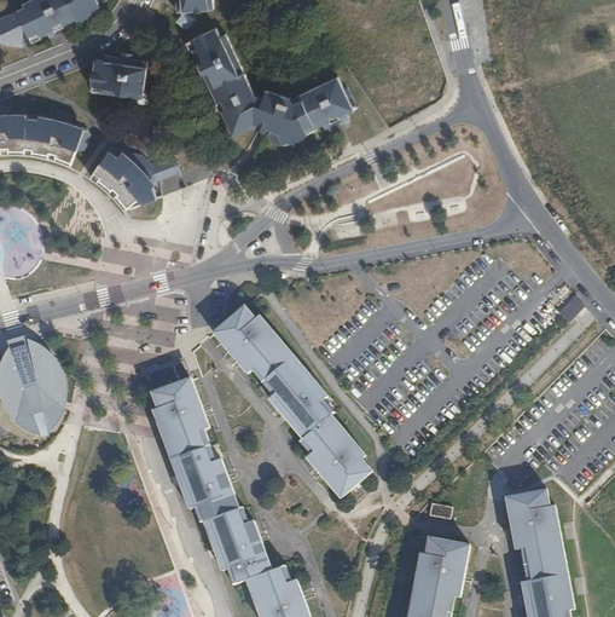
[(44,30),(46,35),(53,32),(51,27),(59,24),(61,28),(69,24),(67,18),(87,10),(85,5),(98,0),(22,0),(23,6),(0,15),(0,40),(9,41),(35,30),(36,34),(44,30)]
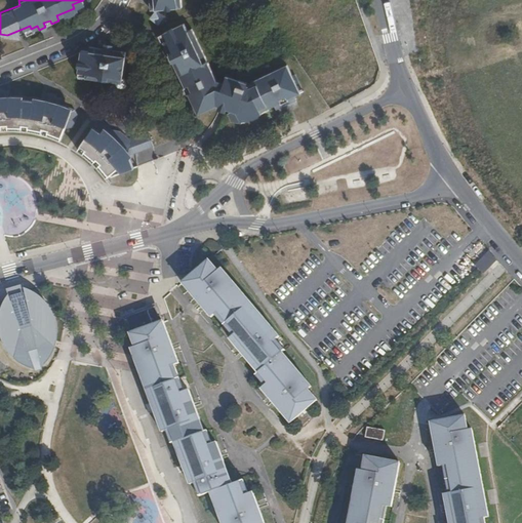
[(146,0),(147,3),(151,3),(152,10),(183,7),(182,0),(146,0)]
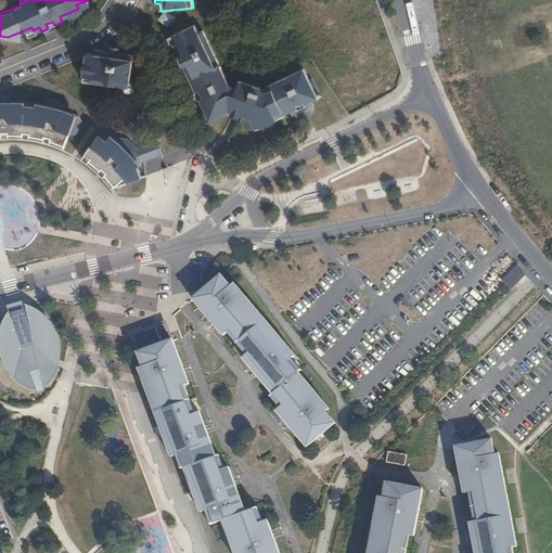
[(164,26),(167,26),(169,25),(170,24),(171,21),(170,18),(168,16),(166,15),(163,16),(161,18),(161,21),(162,24),(164,26)]
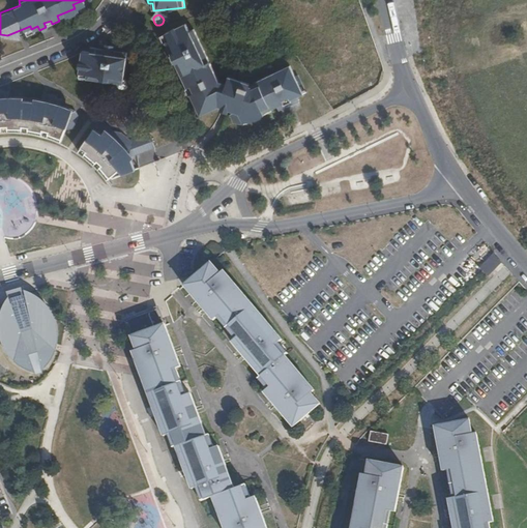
[(167,50),(163,52),(172,72),(177,69),(183,82),(177,84),(185,101),(222,88),(218,86),(193,30),(188,32),(185,25),(160,36),(167,50)]
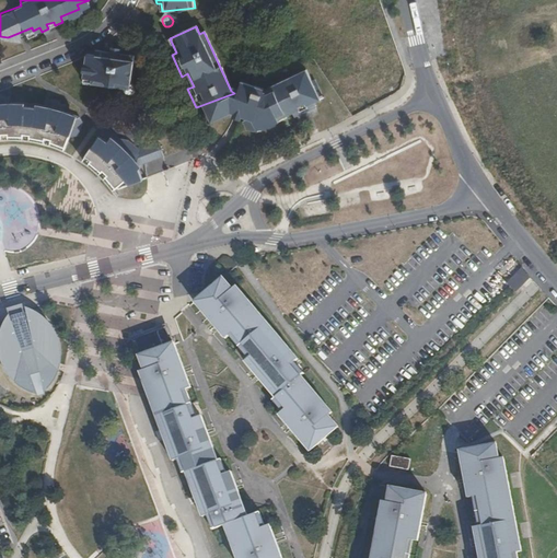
[(79,81),(119,86),(126,86),(130,56),(124,56),(125,50),(100,46),(99,51),(92,50),(91,55),(82,55),(79,81)]
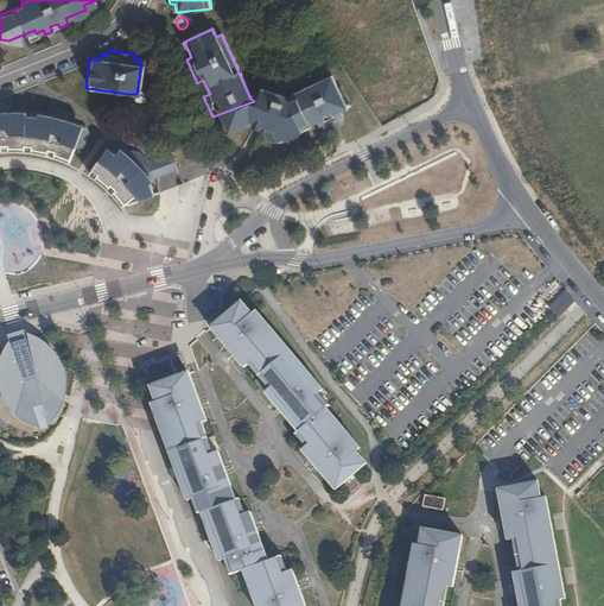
[(286,96),(275,93),(269,108),(262,111),(268,127),(265,128),(262,131),(262,134),(266,137),(271,137),(283,132),(285,136),(315,125),(317,130),(325,127),(324,122),(332,119),(334,124),(342,121),(339,115),(349,112),(341,90),(337,92),(336,87),(332,80),(286,96)]
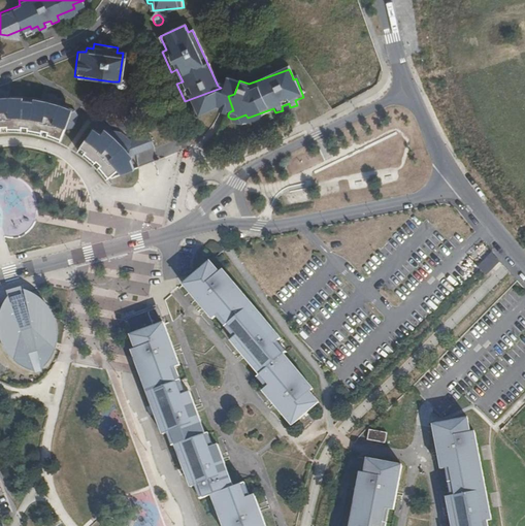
[(223,88),(221,88),(185,101),(187,104),(192,102),(197,112),(209,106),(214,108),(216,107),(223,88)]
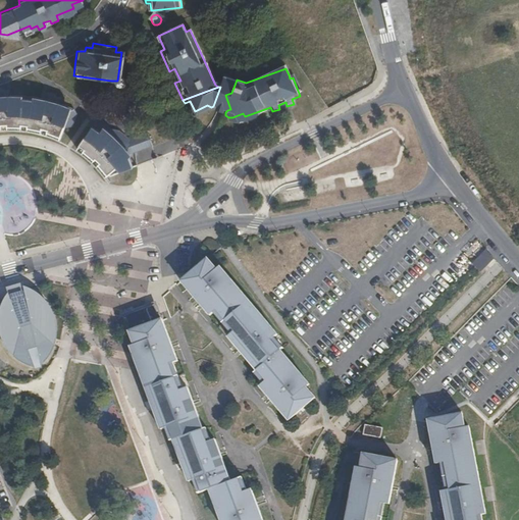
[(0,128),(5,128),(16,128),(28,130),(42,133),(52,137),(57,139),(62,127),(67,112),(65,111),(65,107),(56,105),(57,101),(58,99),(47,95),(45,104),(40,103),(40,100),(34,98),(24,96),(18,95),(7,95),(7,89),(0,88),(0,128)]
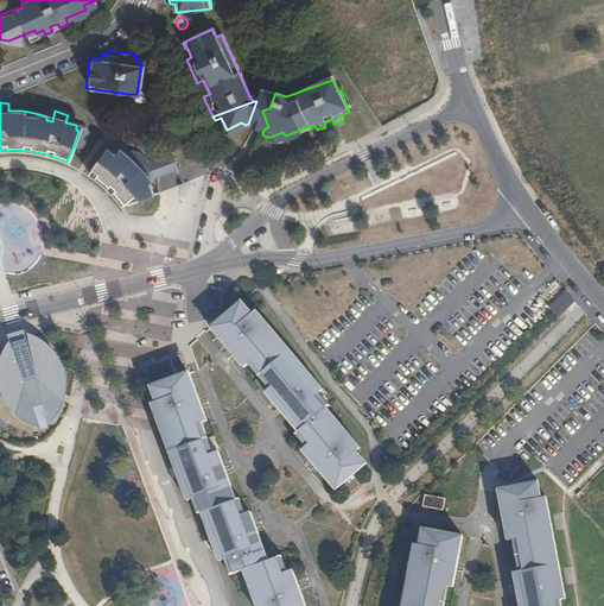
[(228,132),(246,125),(241,122),(227,130),(228,132)]
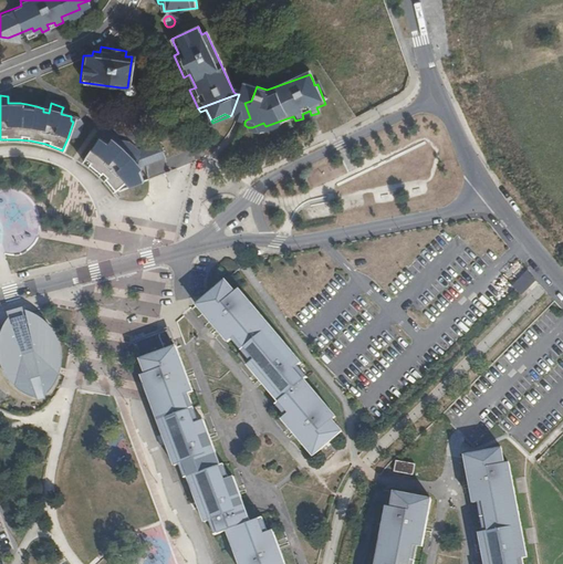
[(73,122),(68,138),(75,136),(77,123),(73,122)]
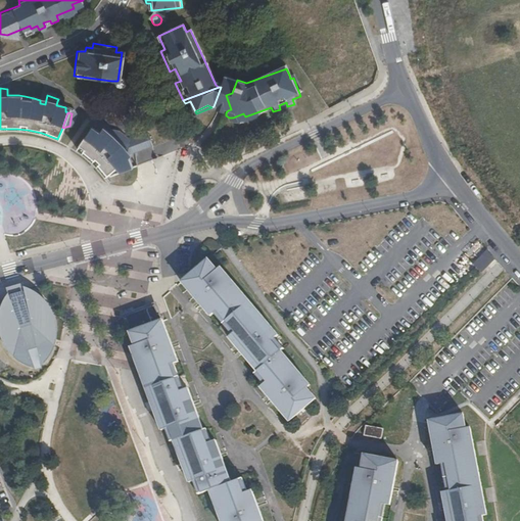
[(105,170),(108,174),(131,166),(128,158),(126,155),(122,147),(131,140),(120,132),(117,134),(113,132),(111,134),(95,121),(90,122),(78,142),(86,149),(99,161),(105,170)]
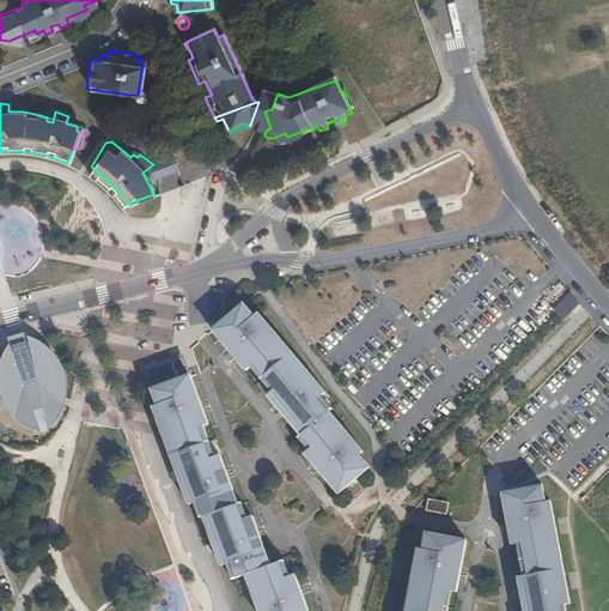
[(174,158),(153,164),(142,173),(147,182),(150,186),(180,175),(174,158)]
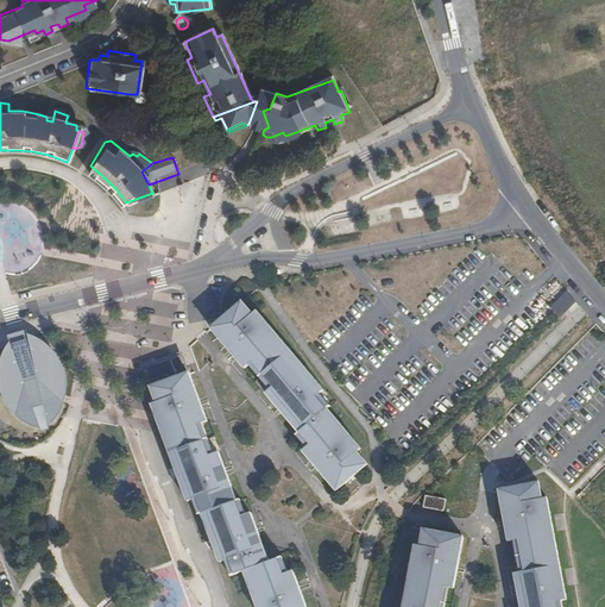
[(565,289),(547,305),(558,317),(575,300),(565,289)]
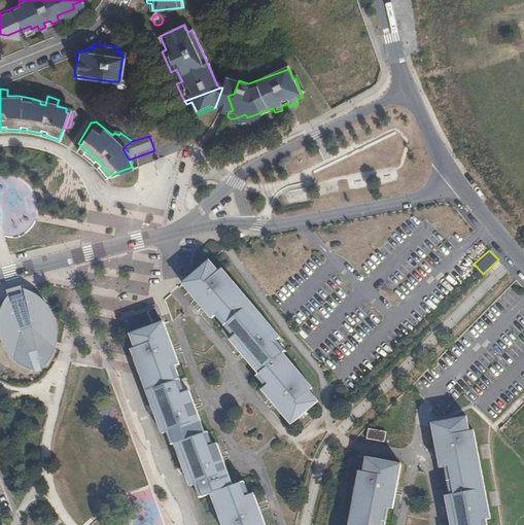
[(216,271),(207,259),(193,272),(180,282),(209,316),(213,314),(231,335),(228,338),(256,373),(254,376),(263,385),(259,388),(288,422),(307,408),(316,399),(307,389),(309,386),(280,353),(283,350),(274,340),(278,336),(219,268),(216,271)]
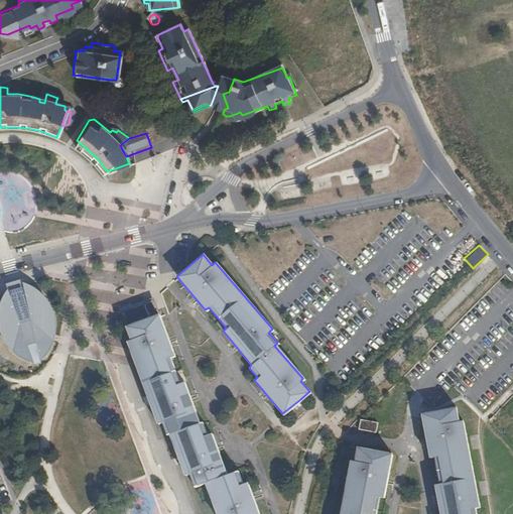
[(24,285),(8,289),(3,299),(0,310),(0,323),(2,331),(7,342),(14,350),(22,355),(29,356),(37,356),(43,352),(48,347),(51,340),(54,330),(54,319),(51,308),(48,301),(43,295),(33,287),(26,283),(23,283),(24,285)]
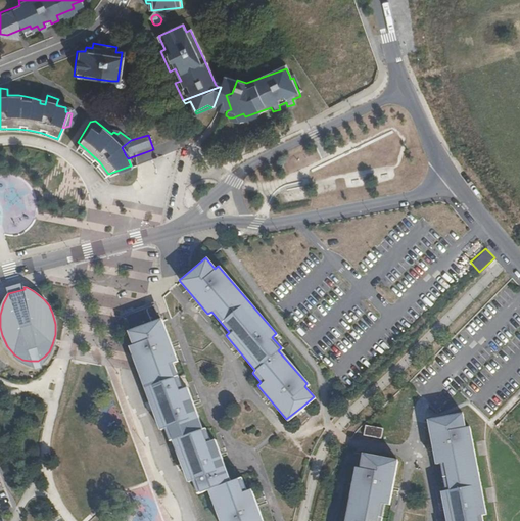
[(160,318),(127,329),(132,343),(128,345),(158,429),(162,427),(168,440),(172,439),(187,481),(191,479),(195,492),(207,488),(219,520),(261,520),(249,488),(245,489),(240,476),(229,480),(213,438),(209,439),(204,427),(200,427),(185,386),(181,387),(172,362),(176,360),(160,318)]
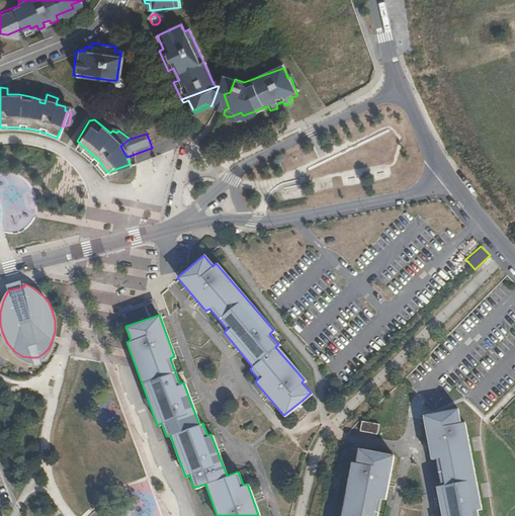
[(458,422),(456,408),(422,415),(430,459),(435,458),(440,485),(435,486),(441,515),(476,515),(476,509),(480,508),(463,421),(458,422)]
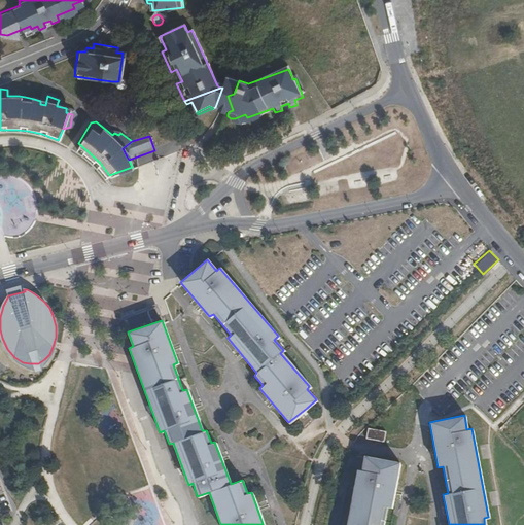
[(363,436),(381,441),(383,429),(365,426),(363,436)]
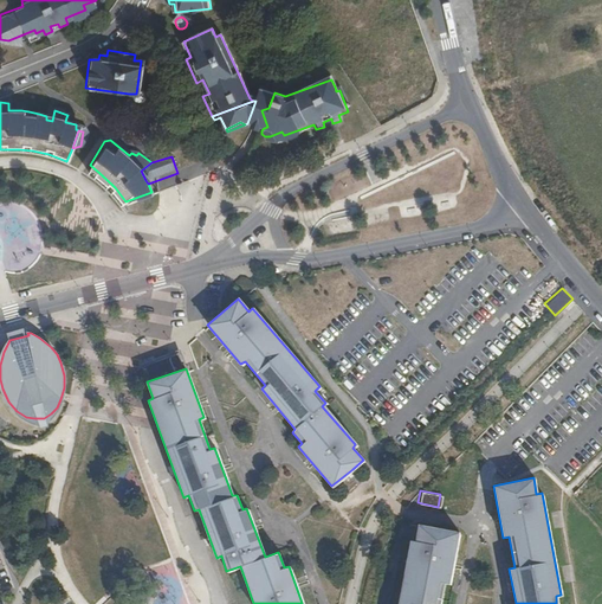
[(448,584),(459,532),(418,524),(415,540),(410,540),(397,603),(439,603),(444,583),(448,584)]
